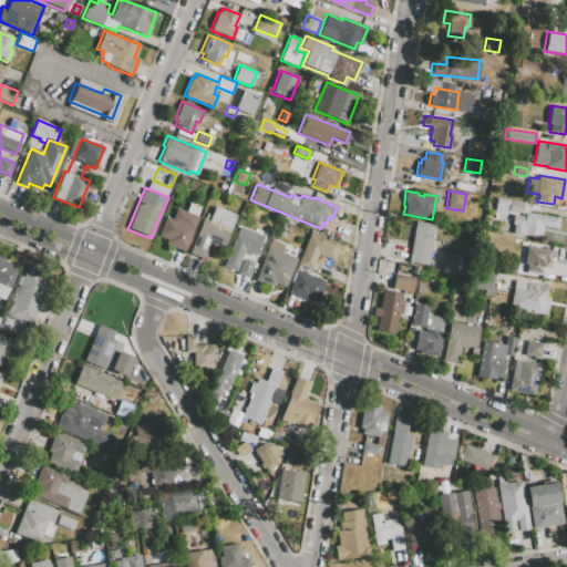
[(496,197),(524,203),(522,214),(507,212),(507,214),(494,212),(496,197)]
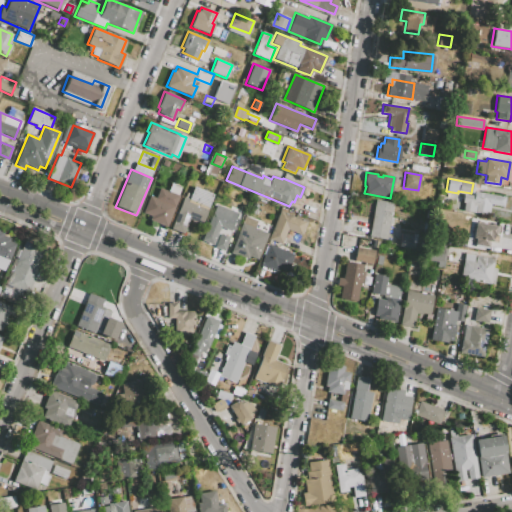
[(142,212),(150,195),(155,197),(159,187),(168,191),(171,182),(182,186),(166,226),(149,219),(151,216),(142,212)]
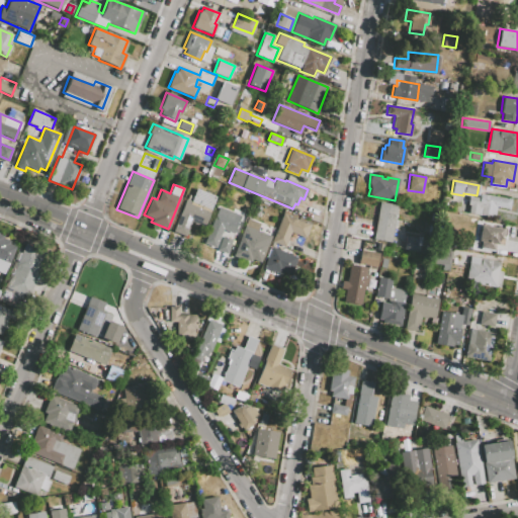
[(173,231),(186,199),(190,201),(195,189),(216,197),(203,228),(191,223),(185,236),(173,231)]
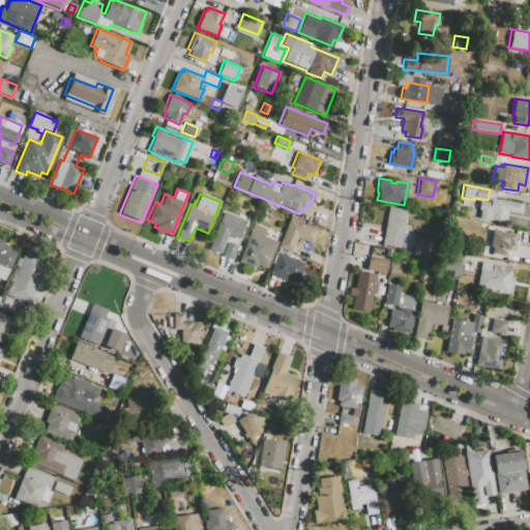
[(473,216),(474,209),(470,208),(472,201),(479,202),(479,201),(491,203),(491,198),(523,204),(521,214),(508,211),(506,222),(473,216)]
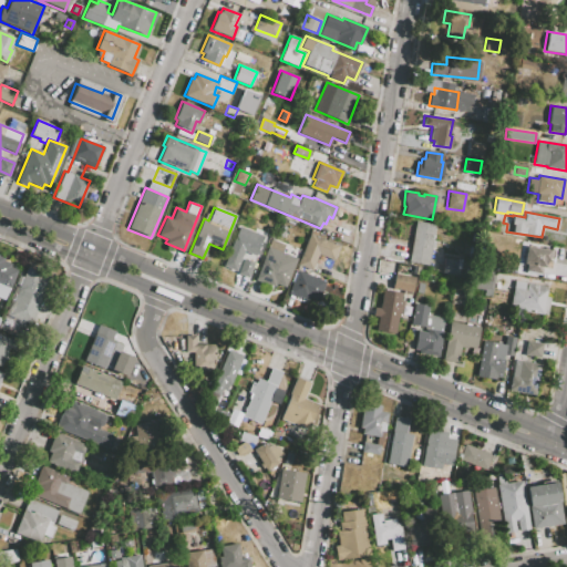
[(428,265),(408,261),(415,222),(435,225),(428,265)]
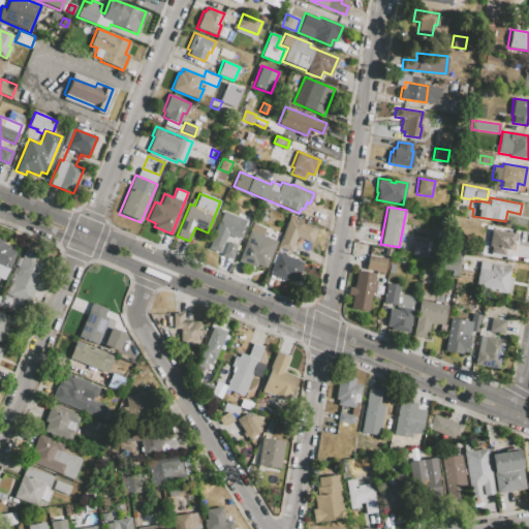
[(222,211),(246,220),(238,240),(226,236),(219,253),(207,249),(222,211)]
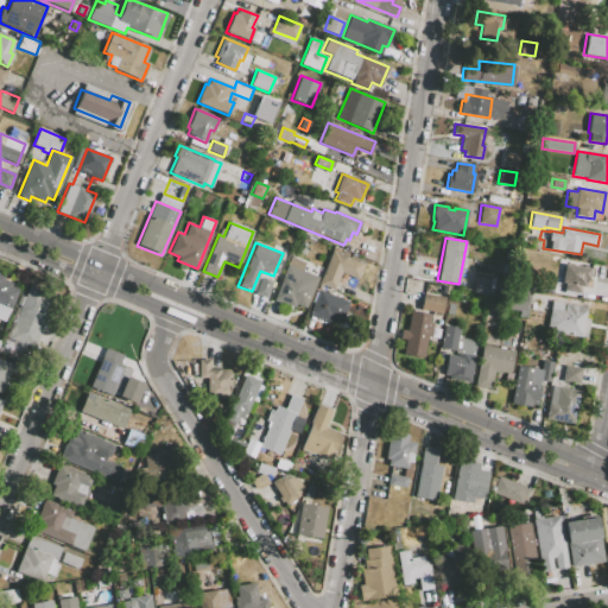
[(320,284),(333,251),(362,264),(356,279),(341,273),(334,290),(320,284)]
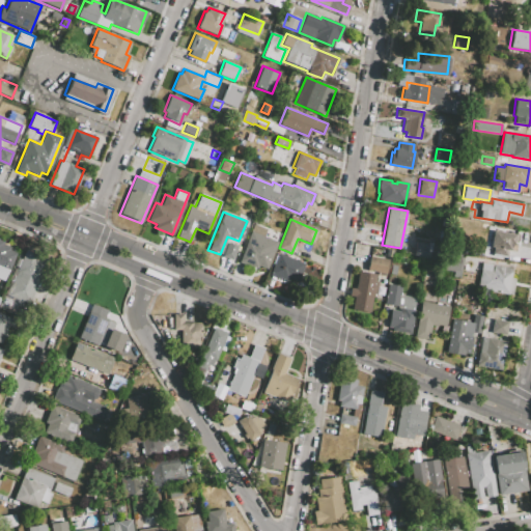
[(239,261),(253,224),(266,229),(263,235),(277,242),(266,269),(257,266),(255,269),(239,261)]
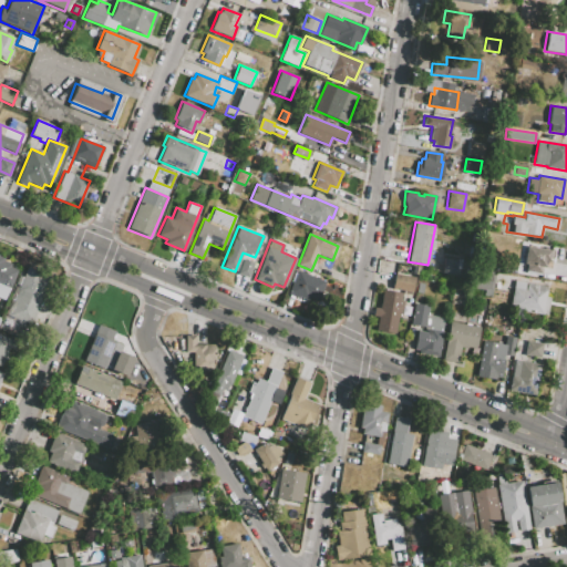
[(527,246),(553,250),(550,263),(547,261),(546,268),(543,267),(542,276),(525,272),(527,265),(524,265),(527,246)]
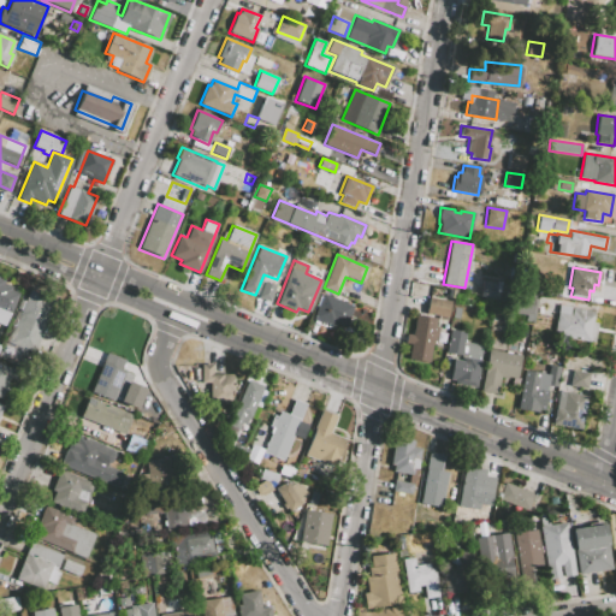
[(5,324),(0,321),(0,277),(5,279),(3,283),(12,286),(10,290),(17,292),(5,324)]
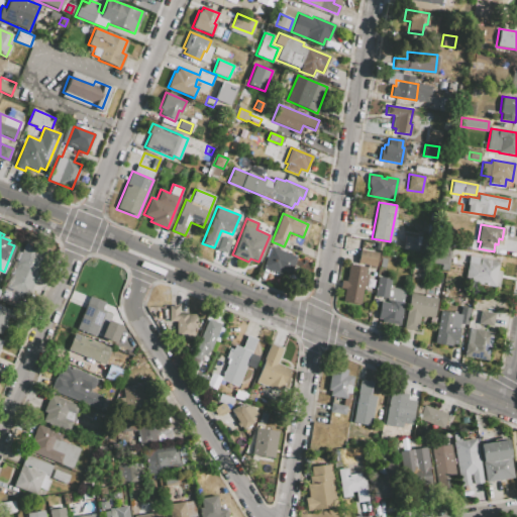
[(221,236),(230,240),(225,253),(216,249),(221,236)]
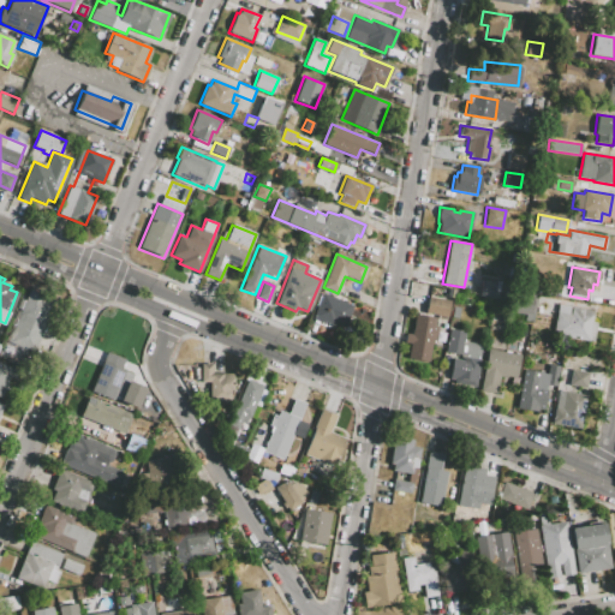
[(482,281),(500,285),(497,300),(479,297),(482,281)]
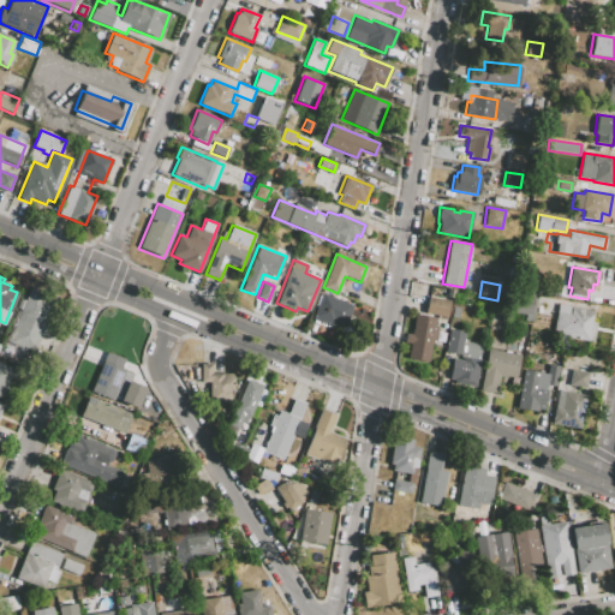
[(7,342),(29,290),(55,300),(34,352),(7,342)]
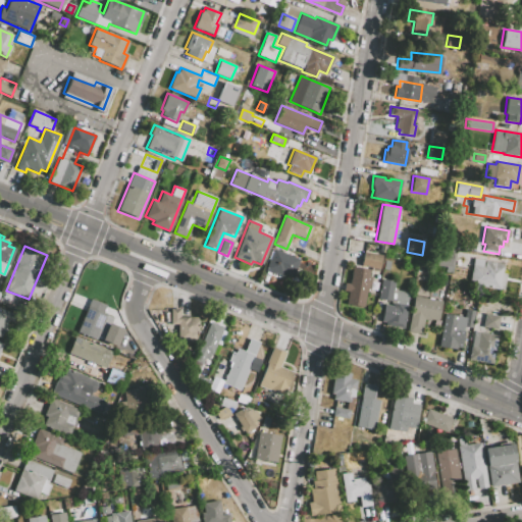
[(266,270),(274,249),(299,259),(293,273),(285,270),(282,276),(266,270)]
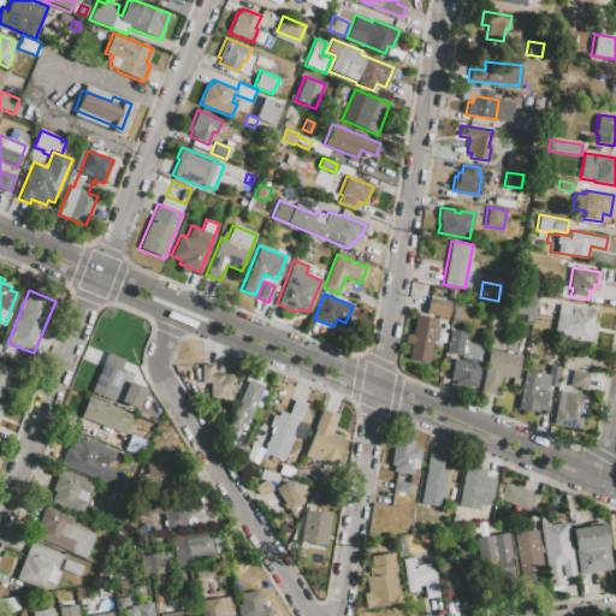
[(426,314),(428,297),(450,301),(448,318),(426,314)]
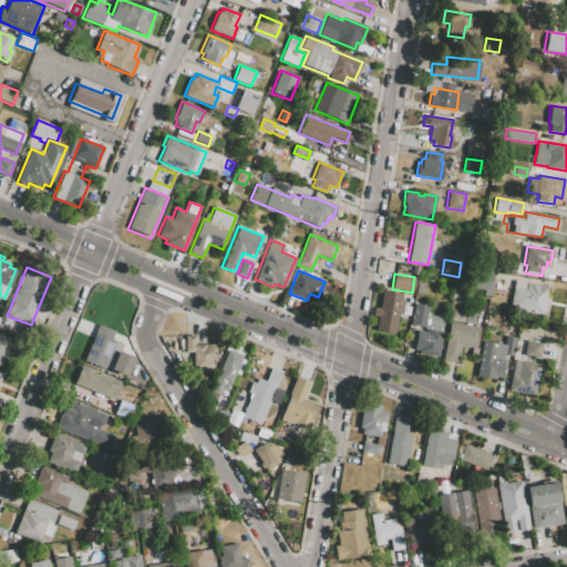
[(477,289),(481,274),(494,277),(492,291),(477,289)]
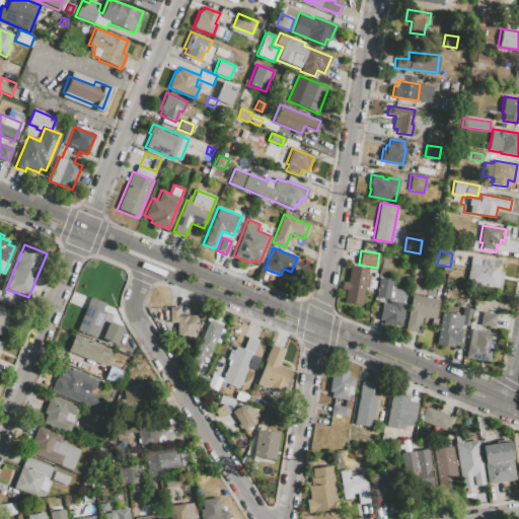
[(500,288),(466,283),(470,257),(501,263),(499,271),(503,272),(500,288)]
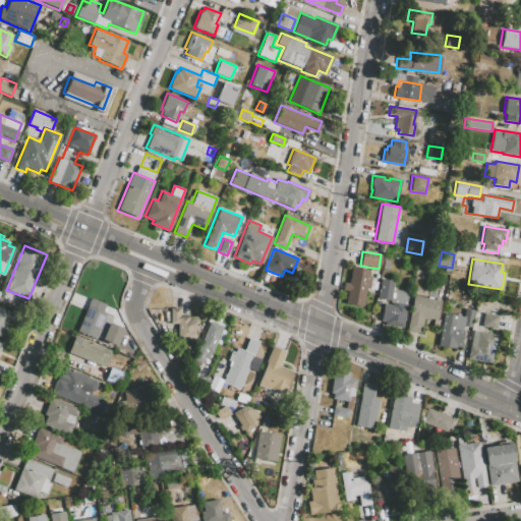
[(369,270),(362,307),(344,304),(351,267),(369,270)]
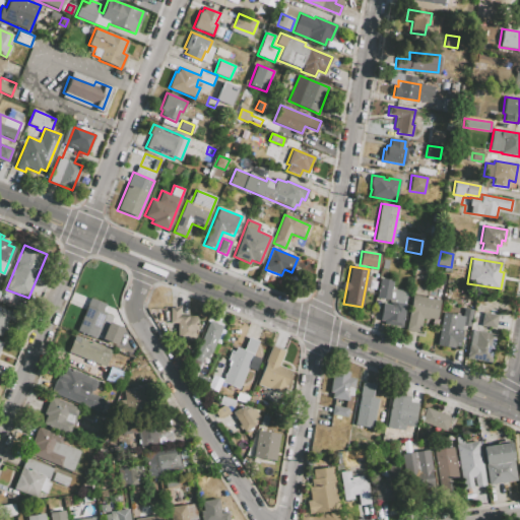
[(380,278),(393,280),(391,288),(406,291),(404,304),(405,304),(401,327),(383,324),(384,322),(380,321),(383,303),(390,305),(391,303),(389,303),(390,301),(376,298),(380,278)]
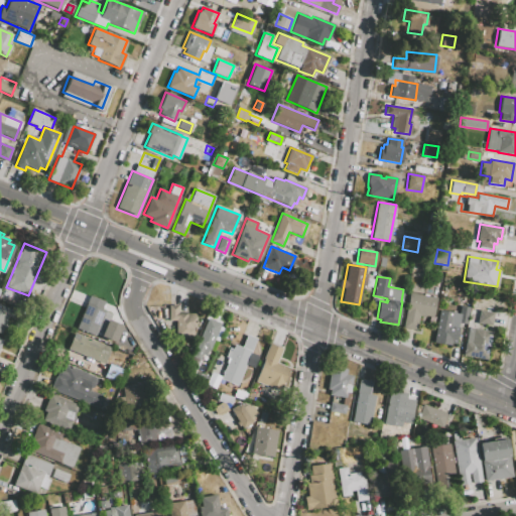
[(435,298),(432,317),(419,314),(416,330),(402,328),(409,293),(435,298)]
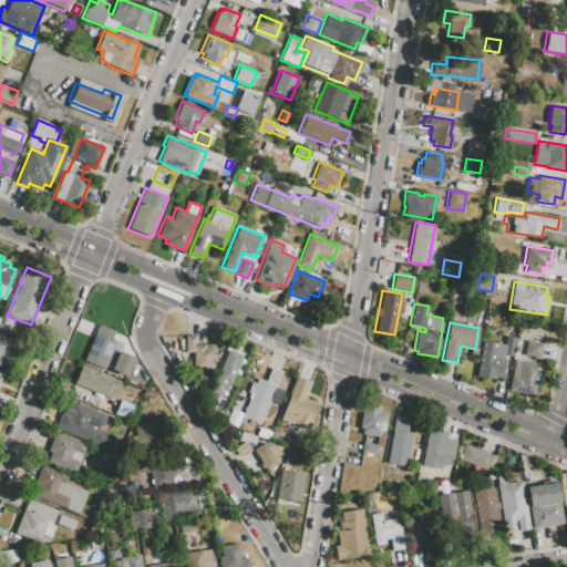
[(127,375),(104,367),(103,369),(83,361),(99,325),(115,331),(112,340),(123,344),(121,351),(134,358),(127,375)]
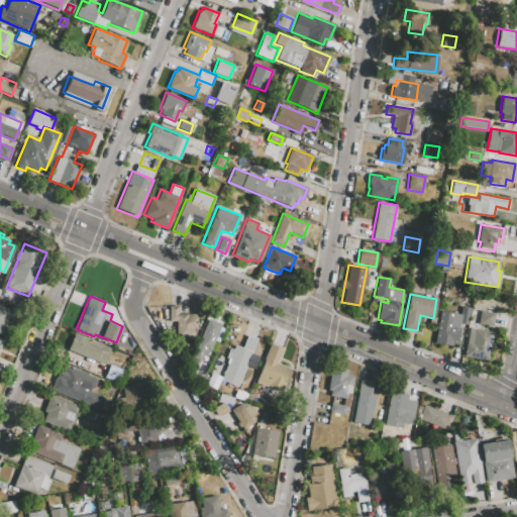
[(1,335),(0,334),(0,305),(11,310),(1,335)]
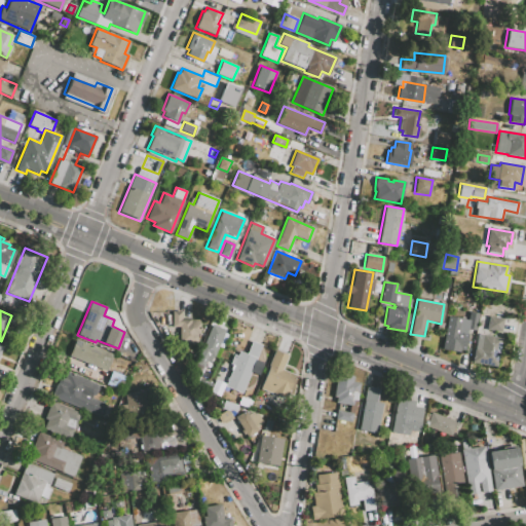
[(172,311),(181,311),(181,318),(190,318),(190,321),(196,321),(196,331),(190,331),(191,343),(179,343),(179,327),(172,327),(172,311)]
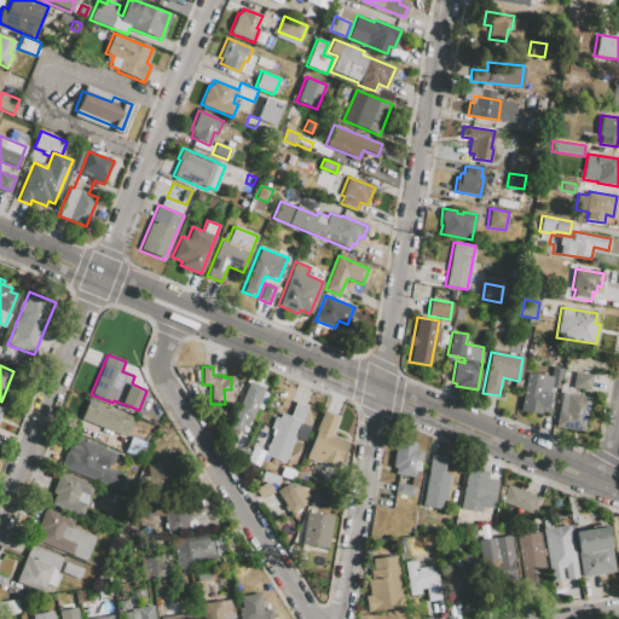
[(527,372),(551,376),(553,366),(563,369),(560,388),(550,387),(545,412),(542,412),(541,415),(520,411),(527,372)]
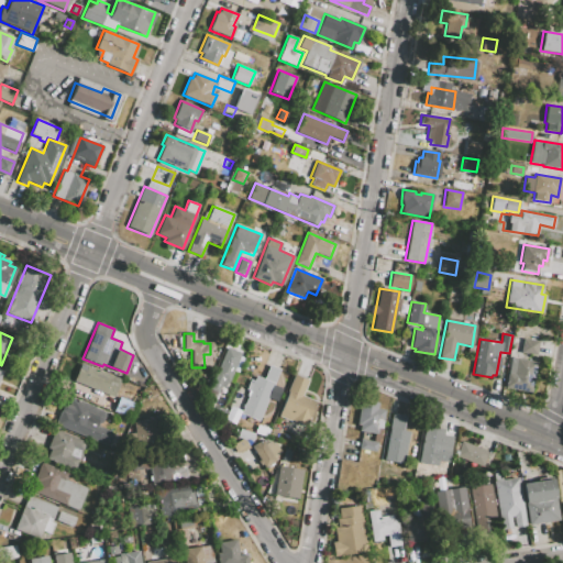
[(514,338),(538,342),(536,355),(522,353),(521,360),(537,362),(531,393),(505,388),(514,338)]
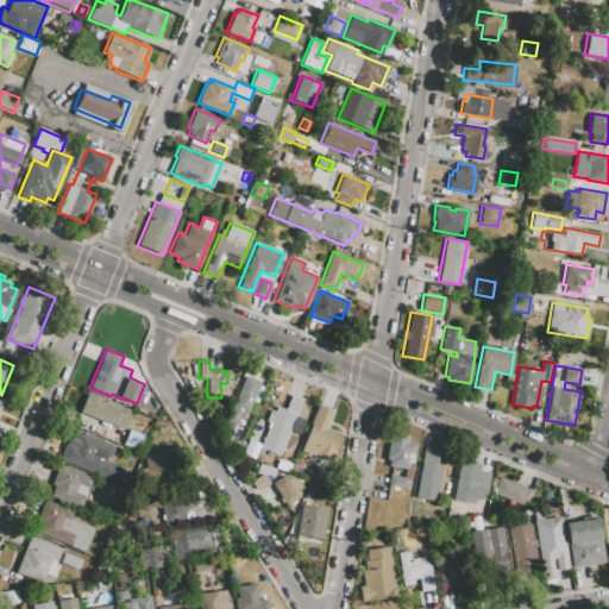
[(226,422),(245,375),(261,382),(248,414),(242,410),(234,426),(226,422)]
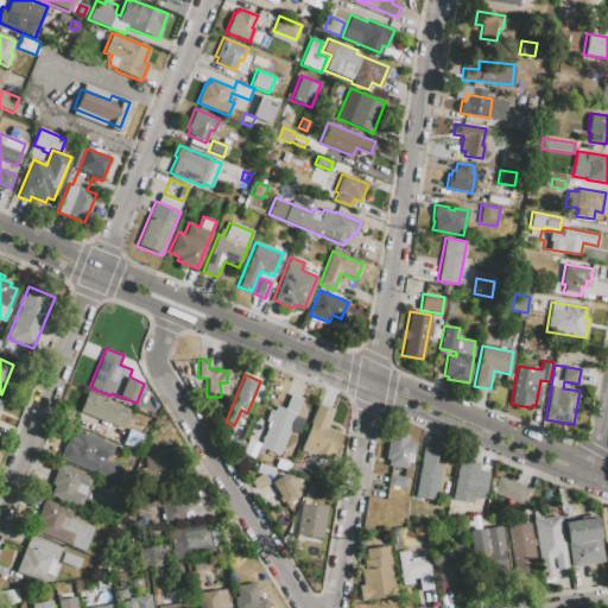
[(87,392),(131,410),(124,430),(78,412),(87,392)]
